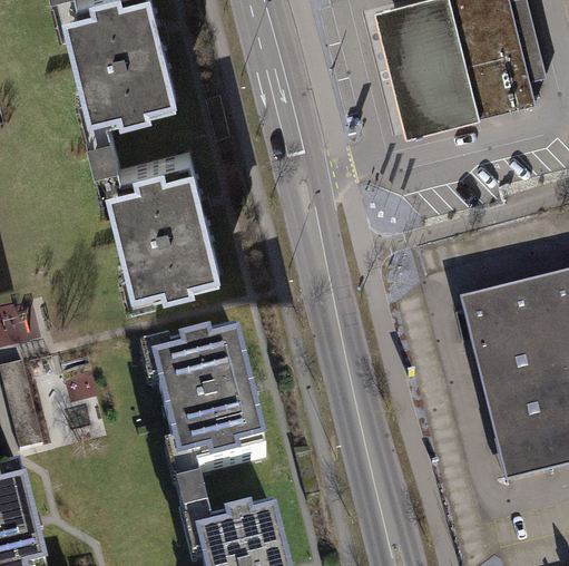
[(149,0),(87,0),(64,6),(90,124),(174,105),(149,0)]
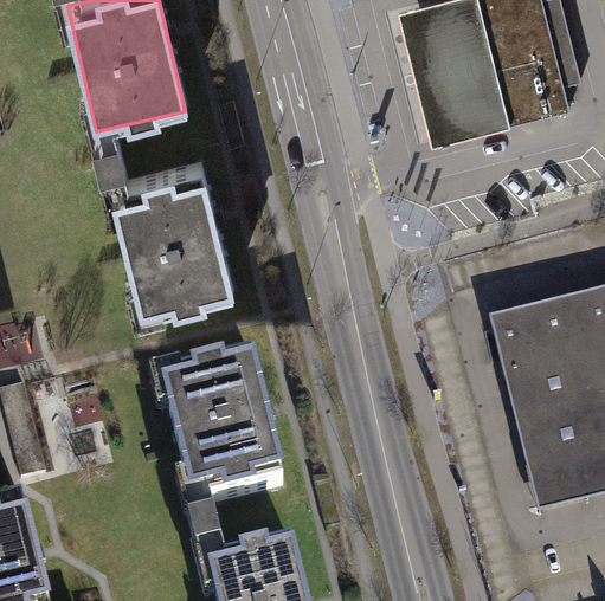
[(509,127),(477,0),(450,0),(400,13),(435,147),(509,127)]
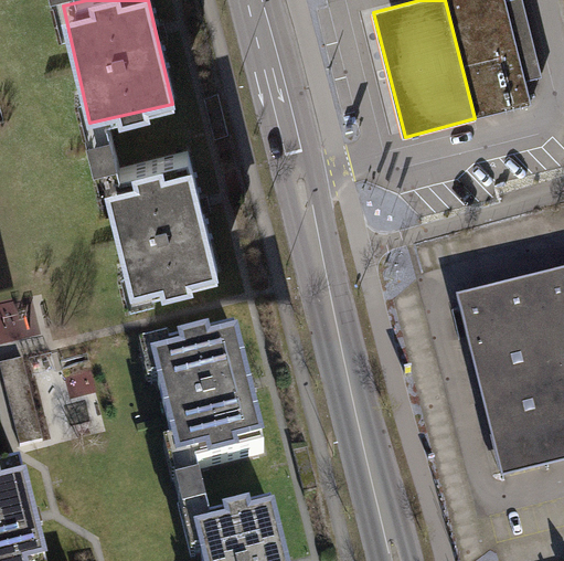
[(507,0),(445,0),(475,118),(533,104),(528,83),(543,78),(523,0),(517,0),(508,2),(507,0)]
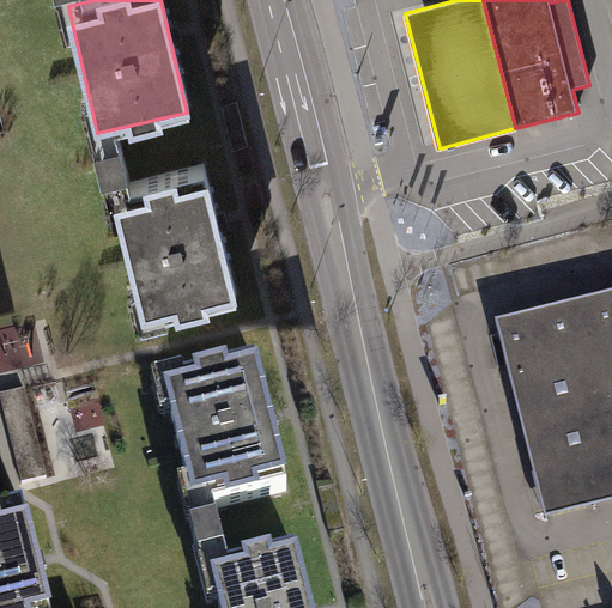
[(203,166),(110,190),(145,322),(237,298),(203,166)]
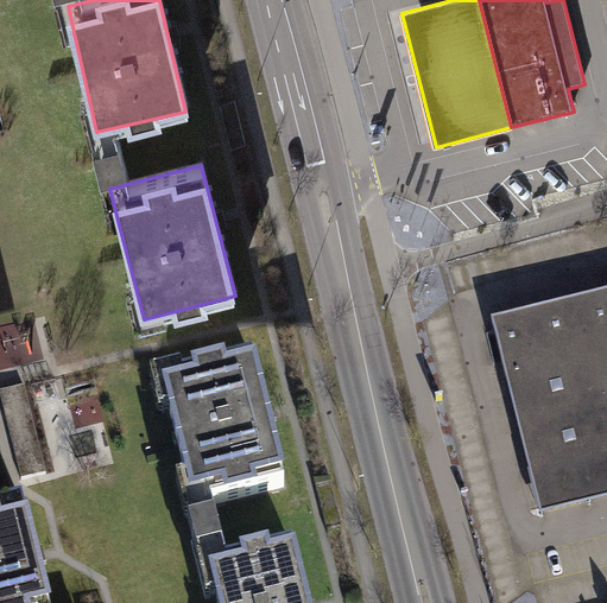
[(606,298),(494,327),(532,481),(606,461),(606,298)]
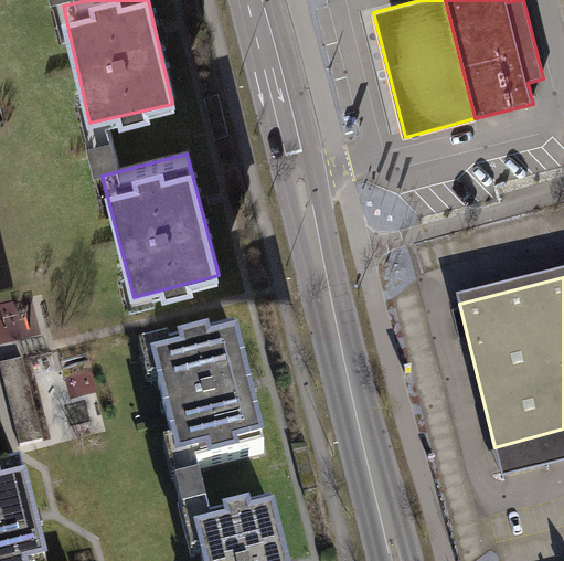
[(238,337),(150,357),(178,473),(265,453),(238,337)]
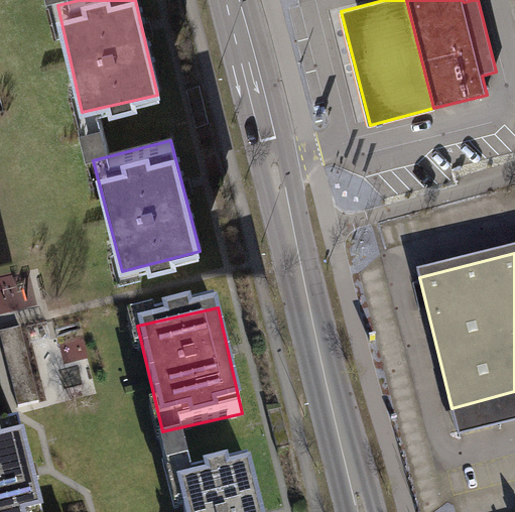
[(0,429),(0,511),(34,511),(14,426),(0,429)]
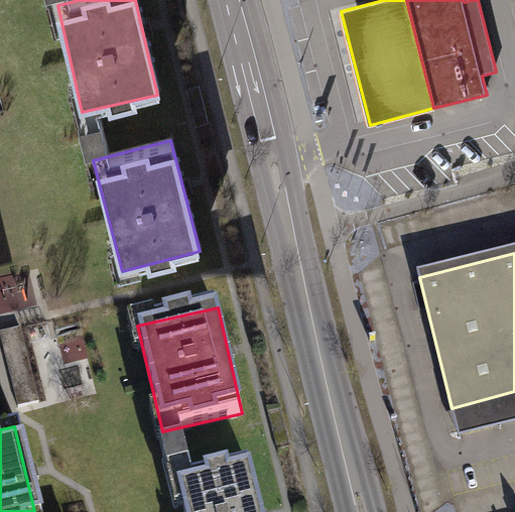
[(259,511),(250,471),(178,488),(183,511),(259,511)]
